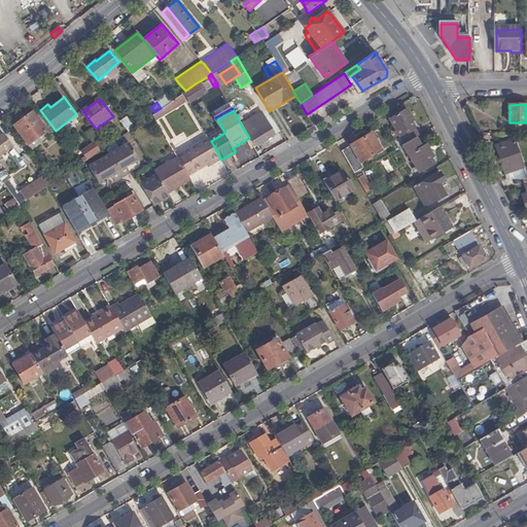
[(22,134),(40,120),(33,111),(14,125),(22,134)]
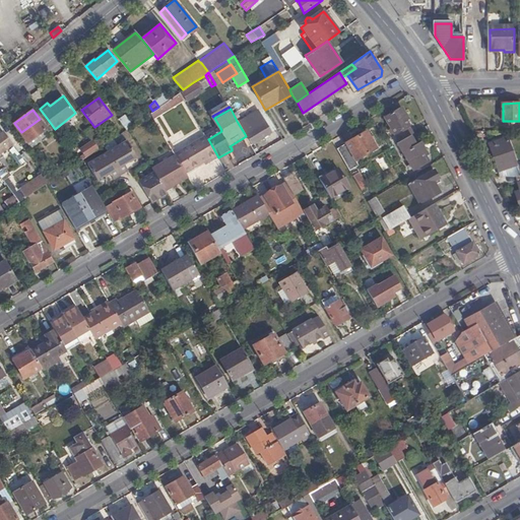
[(258,110),(237,121),(245,134),(247,133),(252,143),(271,131),(258,110)]
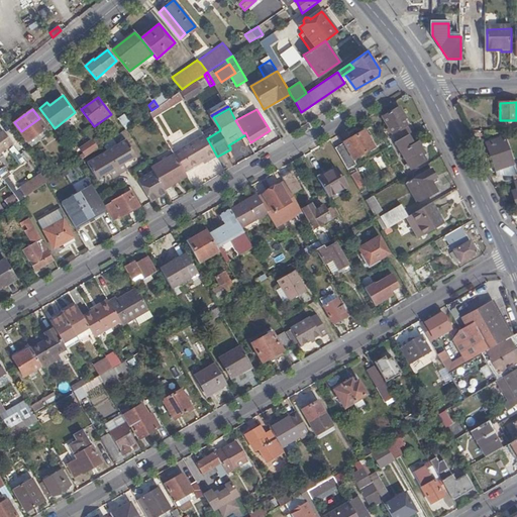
[(396,132),(408,125),(405,119),(403,116),(405,115),(404,113),(403,113),(401,109),(384,119),(393,134),(396,132)]
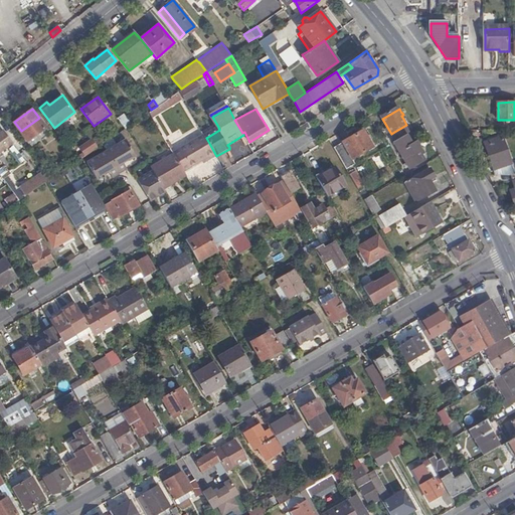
[(123,113),(117,118),(124,128),(131,124),(123,113)]
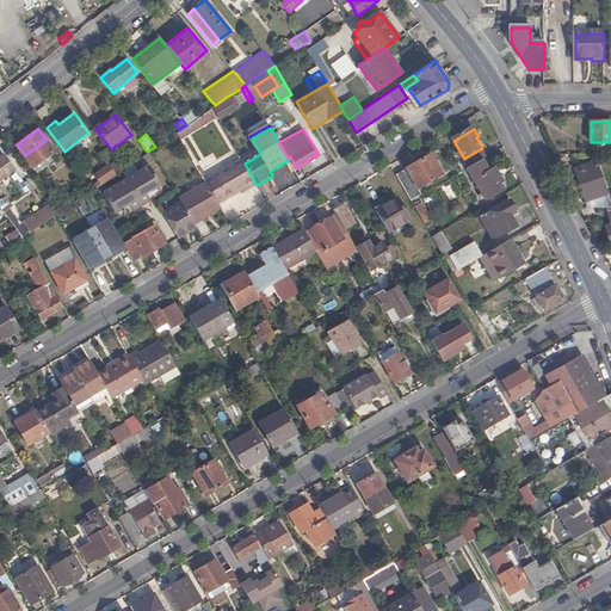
[(55,152),(47,140),(25,155),(34,167),(55,152)]
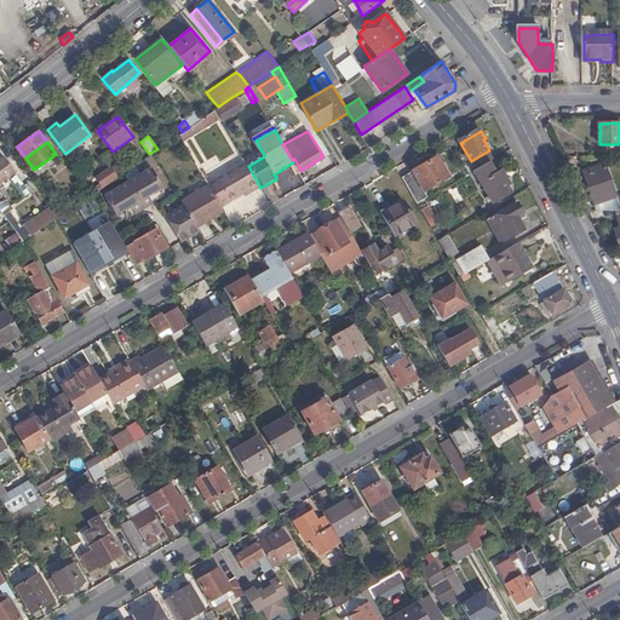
[(489,161),(494,159),(489,150),(475,159),(480,167),(489,161)]
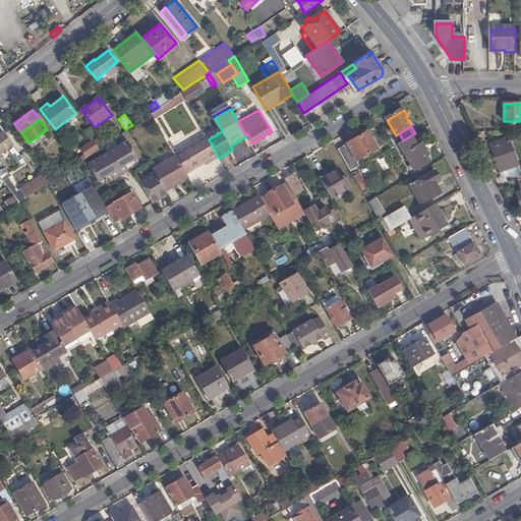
[(221,128),(207,136),(209,139),(222,131),(221,128)]
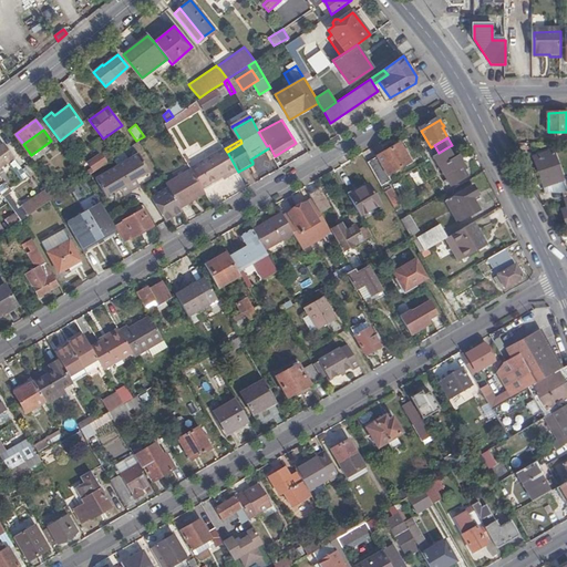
[(3,143),(0,145),(0,167),(14,157),(3,143)]
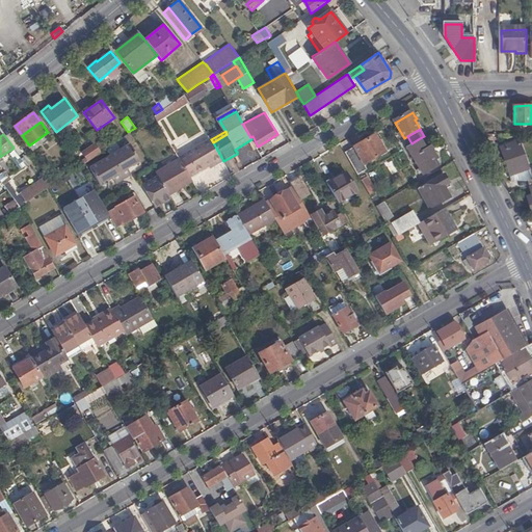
[(375,135),(344,153),(357,176),(367,169),(364,164),(384,152),(375,135)]
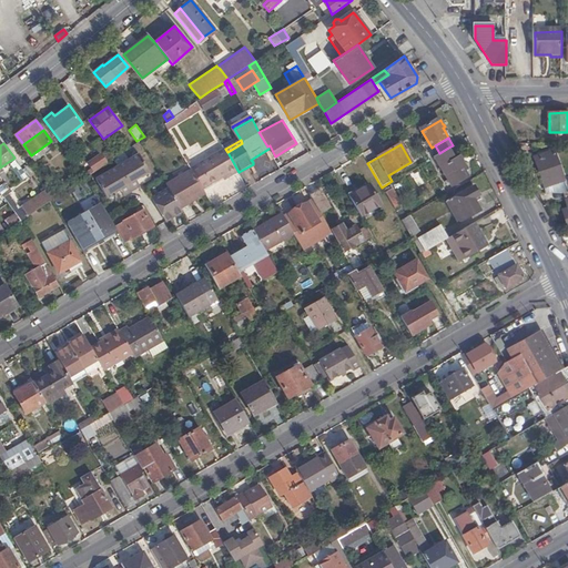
[(439,153),(434,156),(440,169),(455,160),(448,148),(439,153)]
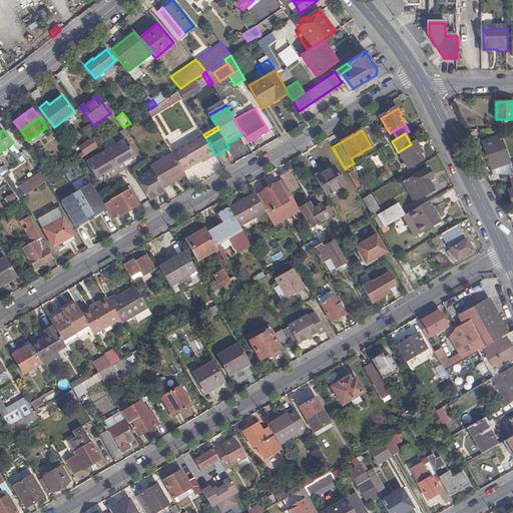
[(172,151),(172,152),(182,169),(204,157),(206,159),(212,155),(201,134),(172,151)]
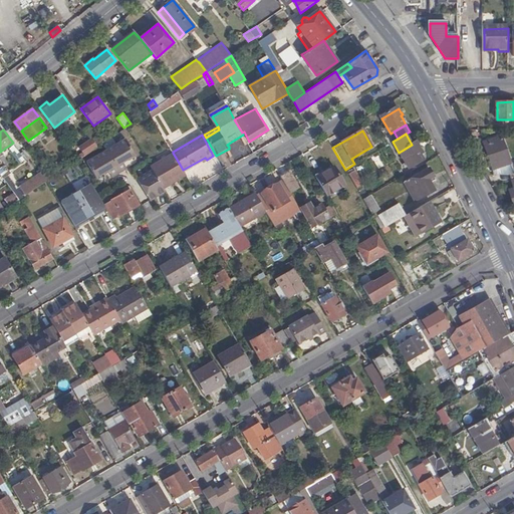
[(229,147),(245,138),(243,135),(227,145),(229,147)]
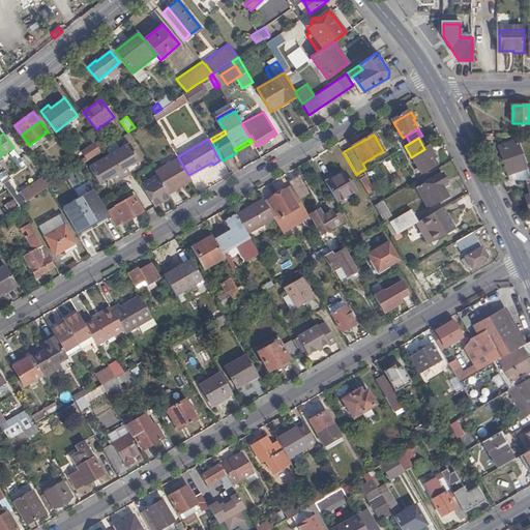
[(78,162),(80,165),(100,151),(94,142),(83,150),(86,156),(78,162)]
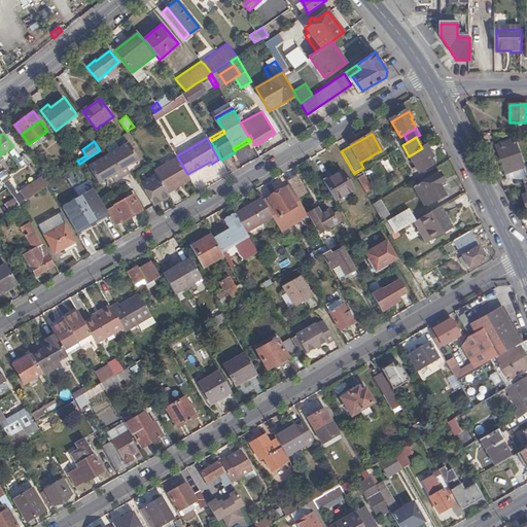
[(526,179),(526,167),(525,168),(514,141),(496,147),(510,179),(518,179),(526,179)]
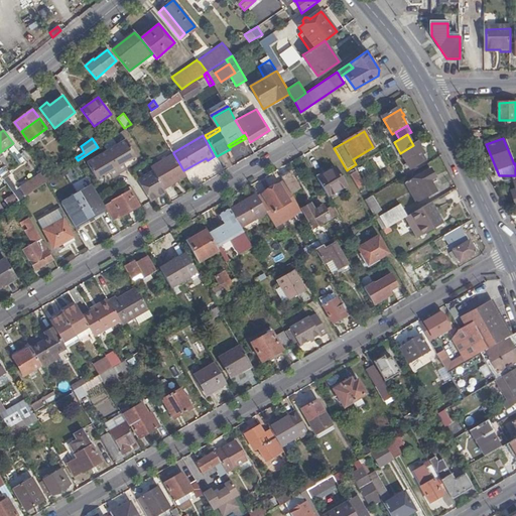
[(123,162),(135,155),(125,139),(88,162),(96,178),(108,171),(112,177),(127,168),(123,162)]
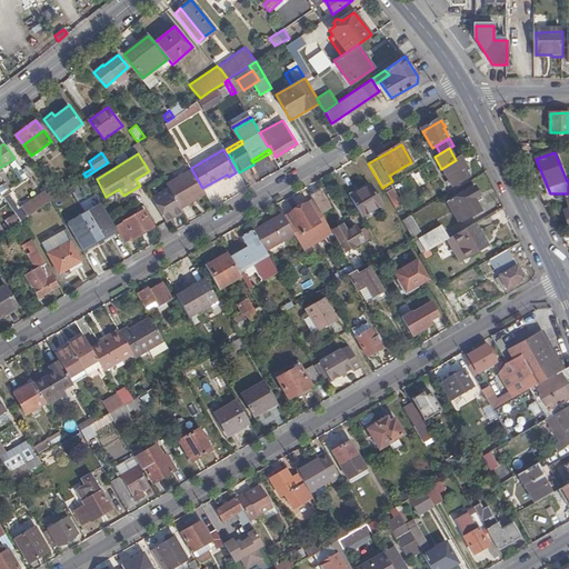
[(460,157),(456,160),(441,169),(452,187),(469,177),(466,170),(468,169),(466,163),(465,163),(460,157)]
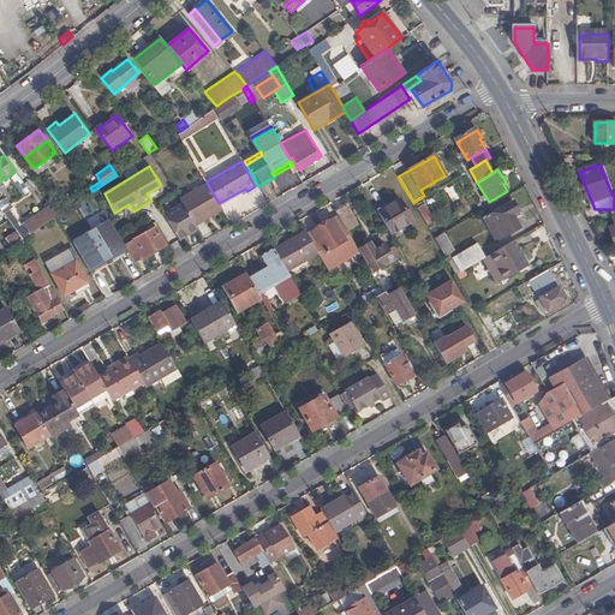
[(258,186),(261,190),(276,181),(274,178),(258,186)]
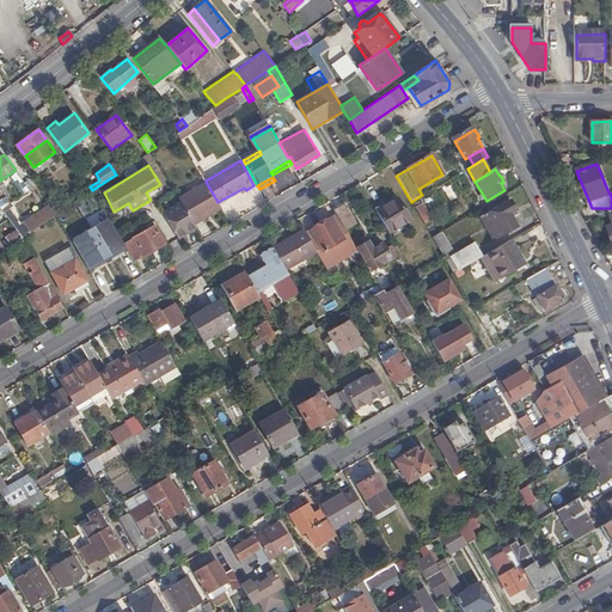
[(194,224),(203,218),(201,214),(219,204),(218,202),(206,182),(179,199),(181,201),(194,224)]
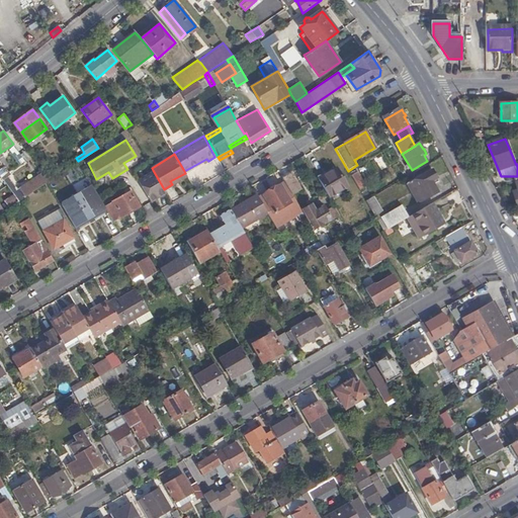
[(336,168),(318,179),(329,198),(347,187),(336,168)]
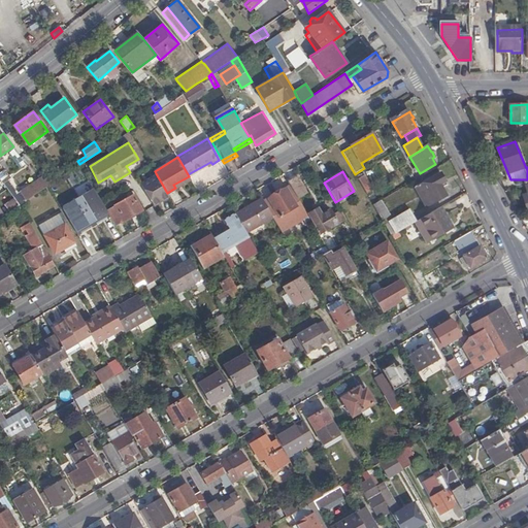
[(53,173),(45,178),(50,185),(57,179),(53,173)]
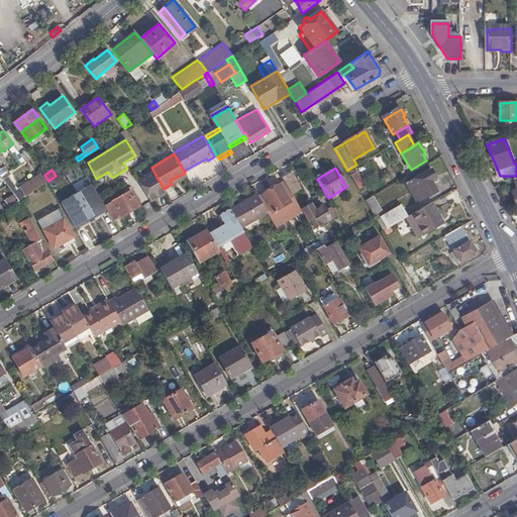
[(150,201),(166,193),(164,189),(152,170),(137,179),(150,201)]
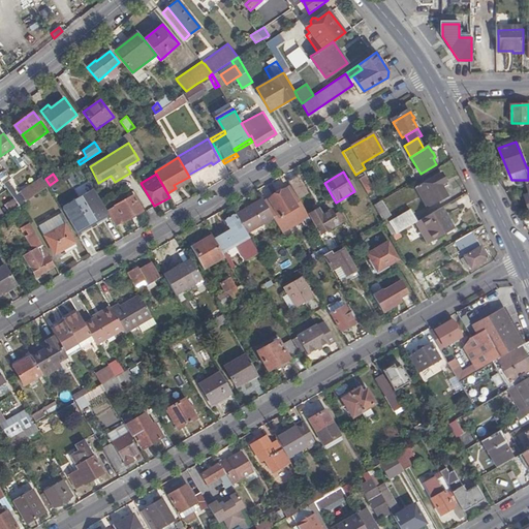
[(439,174),(422,185),(428,196),(432,205),(445,197),(439,186),(444,184),(439,174)]
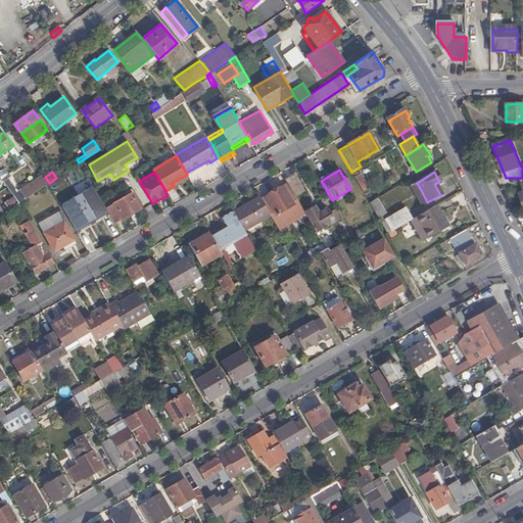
[(45,177),(43,174),(17,191),(6,176),(1,179),(18,203),(49,183),(45,177)]
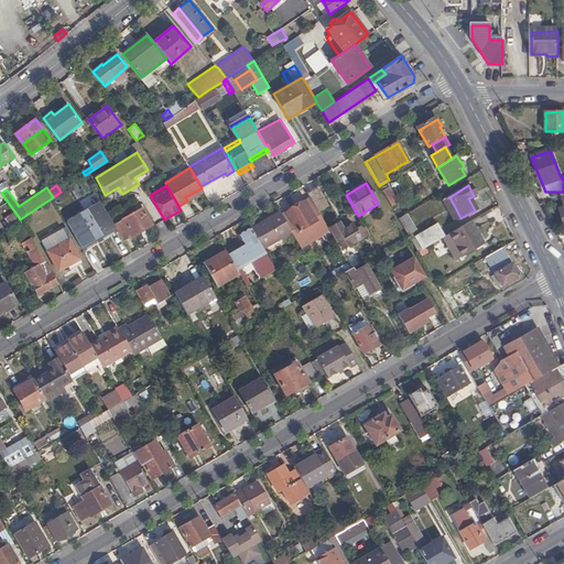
[(388,187),(381,191),(390,205),(397,201),(388,187)]
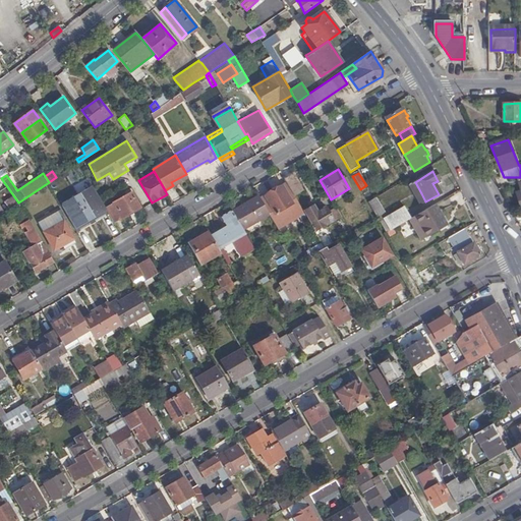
[(173,185),(188,177),(186,174),(171,182),(173,185)]
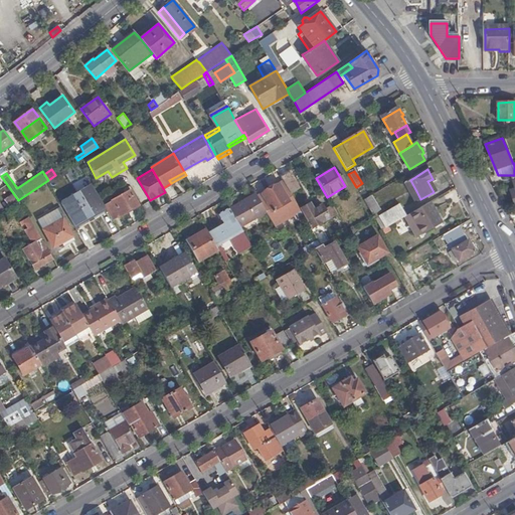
[(290,172),(281,177),(283,181),(291,194),(299,188),(290,172)]
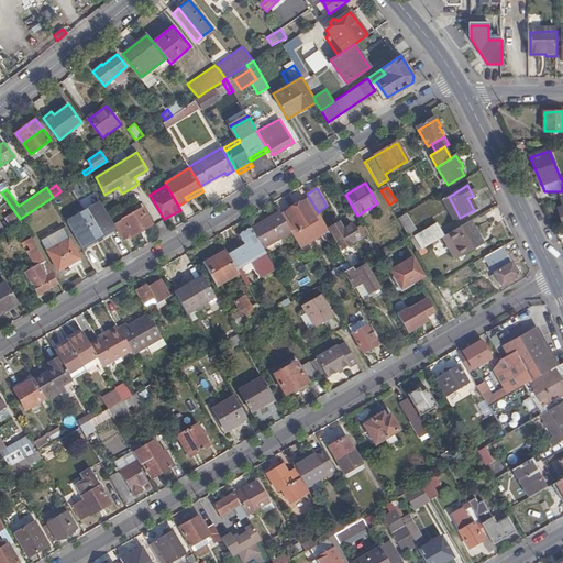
[(559,208),(562,223),(562,191),(553,191),(559,208)]
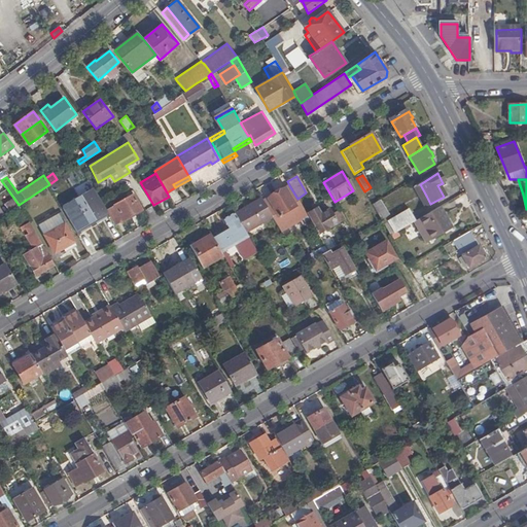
[(426,196),(420,184),(415,187),(421,199),(426,196)]
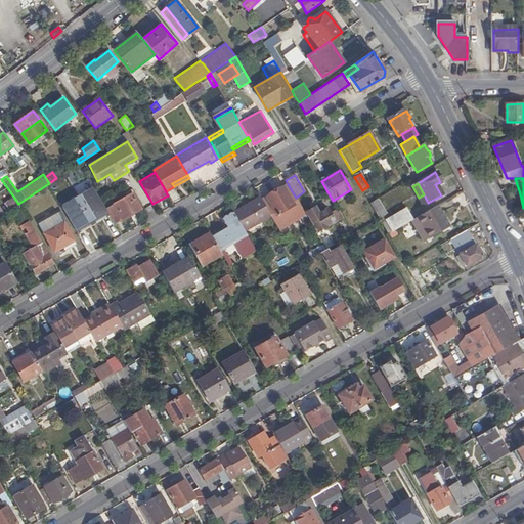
[(266,198),(261,200),(279,230),(306,215),(296,198),(288,184),(284,186),(266,197),(266,198)]
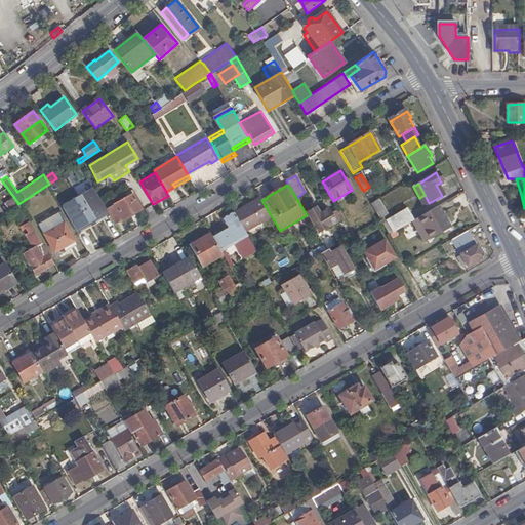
[(106,209),(102,202),(94,190),(64,208),(78,232),(108,213),(106,209)]
